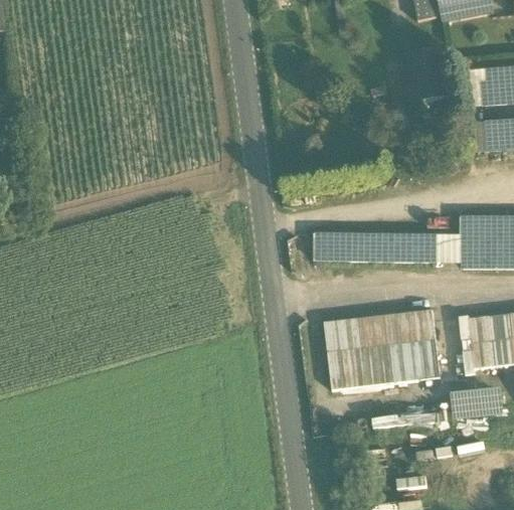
[(411,0),(416,19),(440,15),(439,8),(437,0),(411,0)]
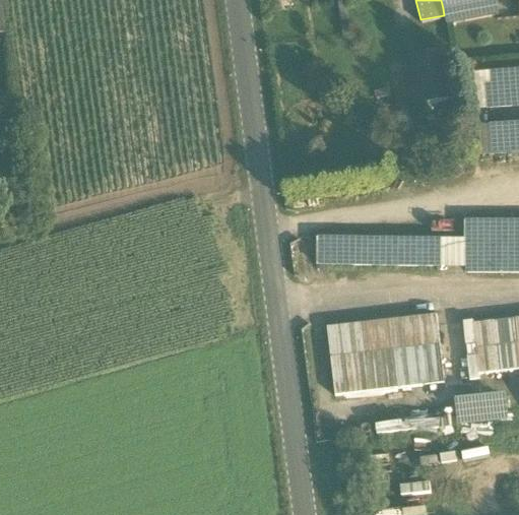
[(441,0),(443,8),(484,0),(441,0)]
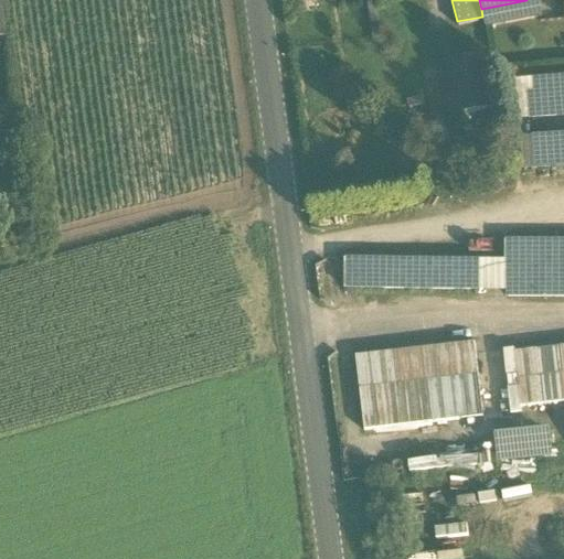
[(481,9),(482,17),(483,23),(541,11),(539,0),(527,0),(481,9)]
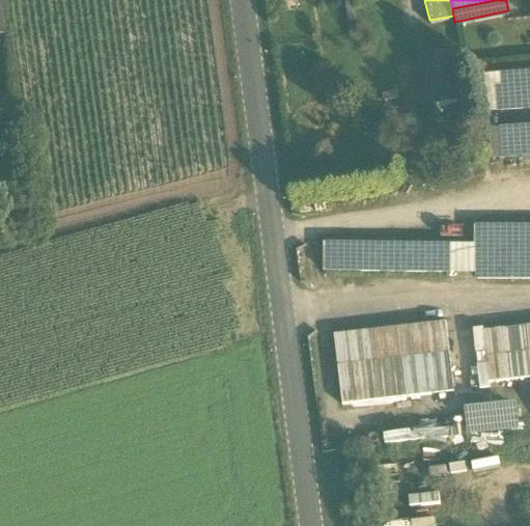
[(416,54),(426,105),(463,98),(453,47),(416,54)]
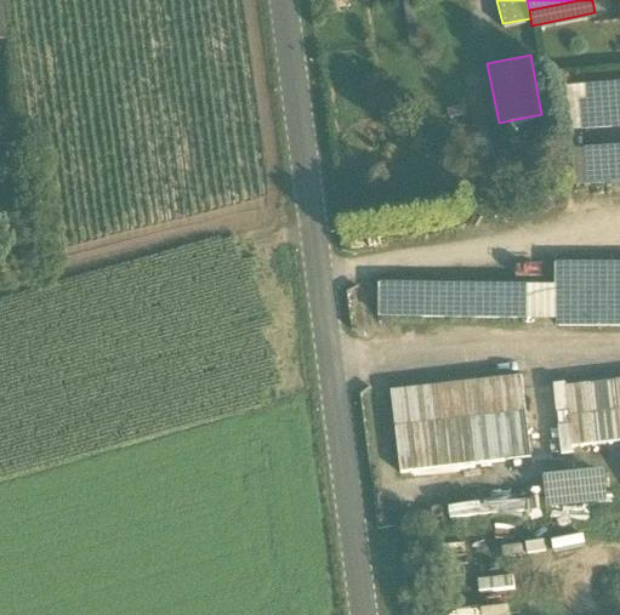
[(619,84),(580,87),(582,117),(584,126),(619,123),(619,84)]
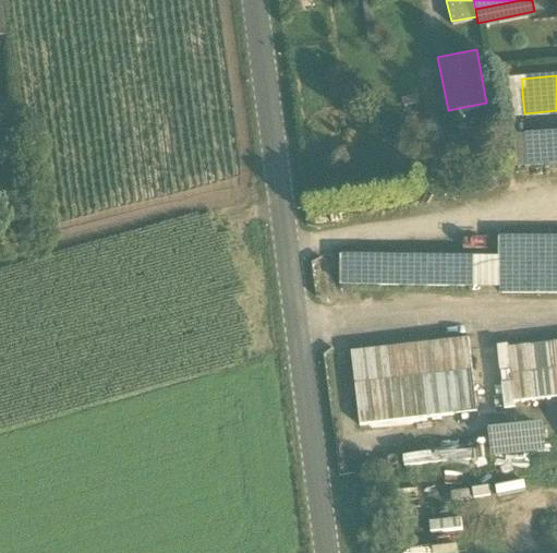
[(521,79),(511,80),(512,106),(523,105),(521,79)]
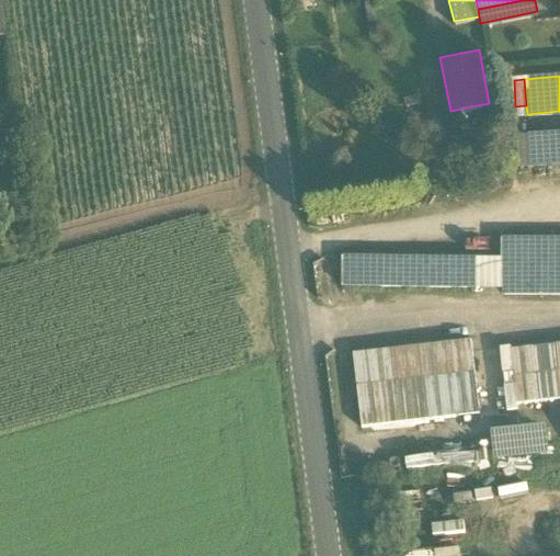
[(515,114),(527,114),(526,105),(515,106),(515,114)]
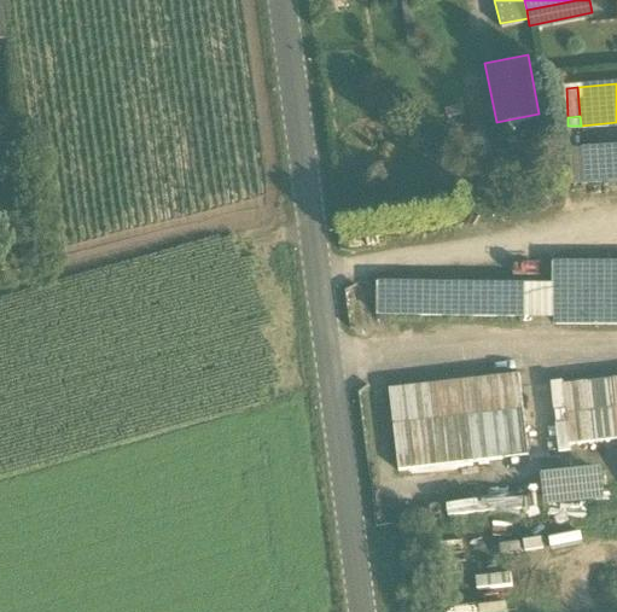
[(616,147),(570,151),(572,180),(616,176),(616,147)]
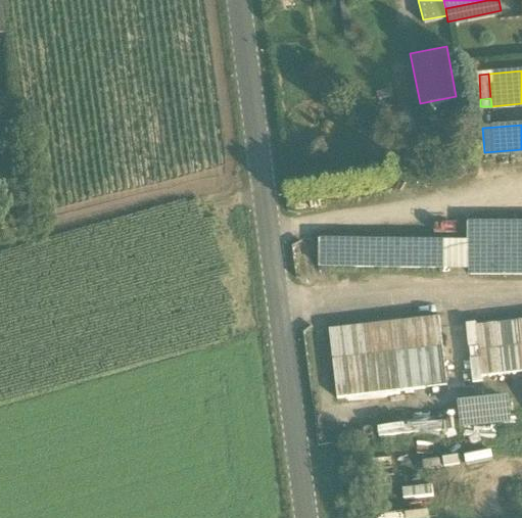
[(442,240),(441,265),(469,265),(469,246),(479,246),(479,221),(466,221),(467,239),(442,240)]
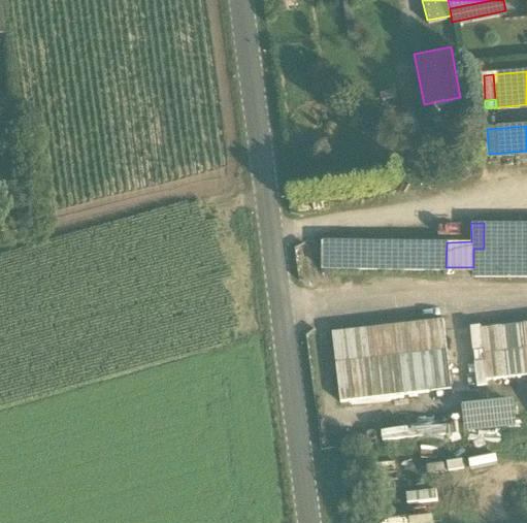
[(484,249),(526,248),(526,223),(484,223),(484,249)]
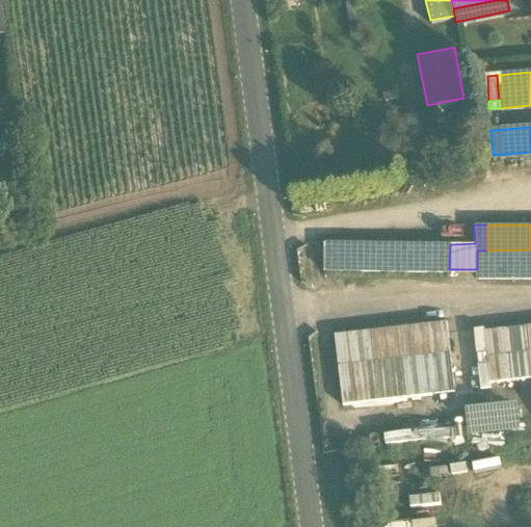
[(324,242),(324,267),(449,269),(450,244),(324,242)]
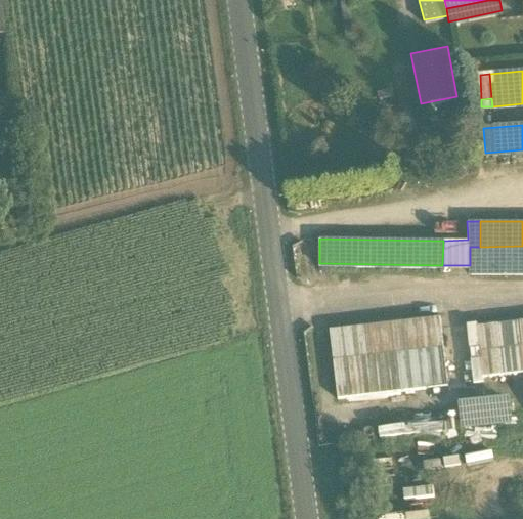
[(470,271),(522,271),(522,246),(480,247),(470,247),(470,265),(470,271)]
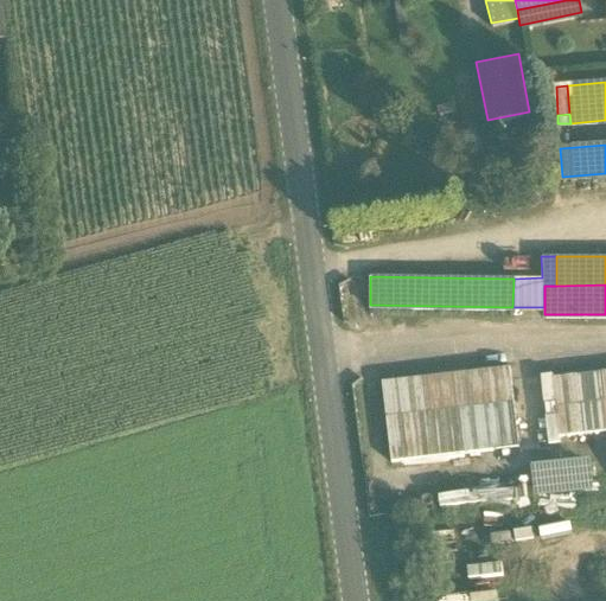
[(509,364),(381,378),(389,459),(518,445),(509,364)]
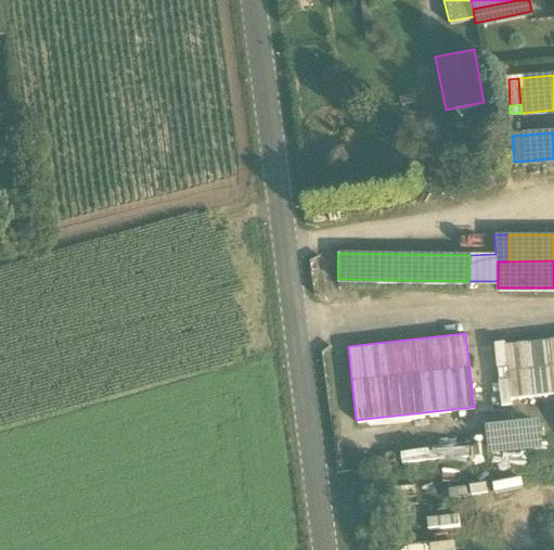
[(553,336),(503,343),(507,395),(553,389),(553,336)]
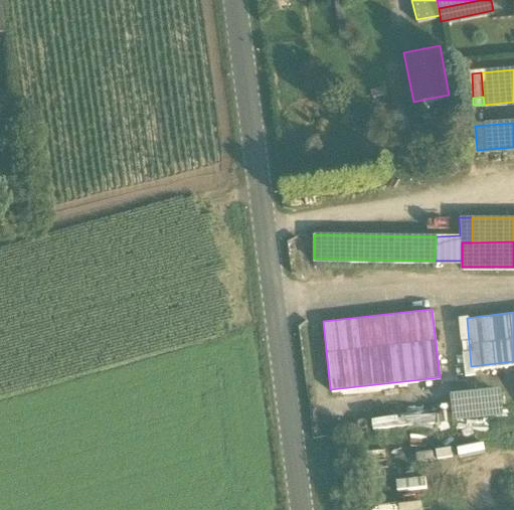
[(451,396),(452,417),(502,412),(499,391),(451,396)]
